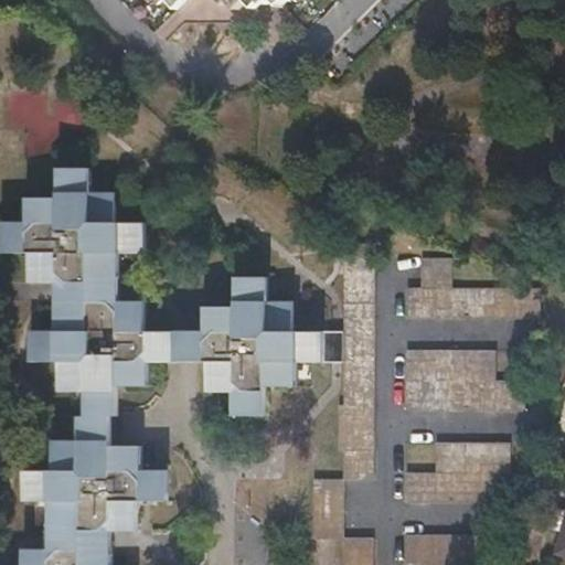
[(81,530),(113,530),(137,530),(137,501),(169,501),(169,470),(141,470),(135,465),(135,446),(108,446),(107,416),(115,416),(115,385),(142,385),(142,368),(146,360),(150,360),(176,360),(176,329),(144,328),(144,299),(117,299),(108,292),(109,260),(116,252),(117,252),(144,252),(144,222),(113,222),(113,191),(88,191),(88,169),(59,169),(57,198),(31,198),(30,215),(23,223),(0,223),(0,255),(30,256),(30,285),(53,285),(55,285),(61,291),(61,328),(55,336),(53,336),(30,334),(29,366),(59,366),(57,397),(82,397),(83,397),(87,403),(88,423),(81,423),(80,440),(73,448),(53,448),(53,477),(22,478),(22,507),(45,508),(50,508),(54,512),(54,525),(81,525),(81,530)]
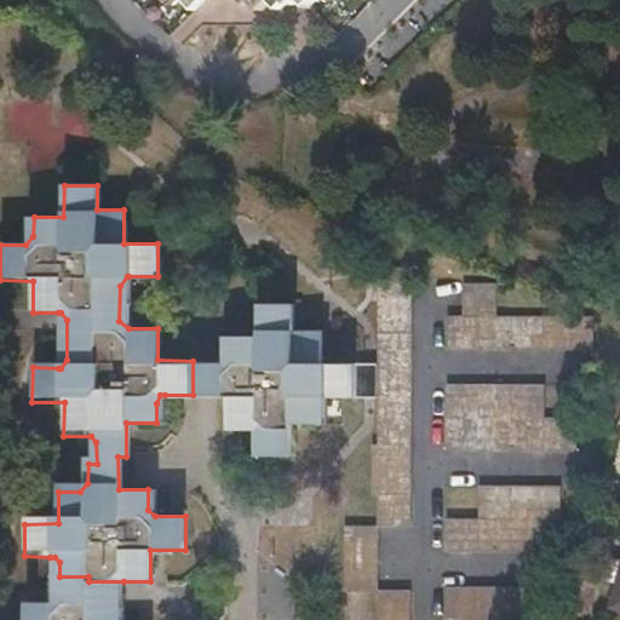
[(375,446),(369,446),(368,494),(375,494),(375,524),(409,523),(408,268),(372,268),(372,300),(375,300),(375,446)]
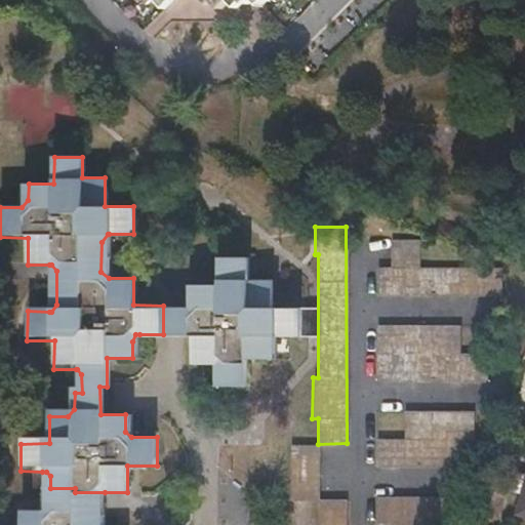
[(391,268),(379,268),(379,295),(500,295),(500,268),(417,268),(417,241),(391,241),(391,268)]
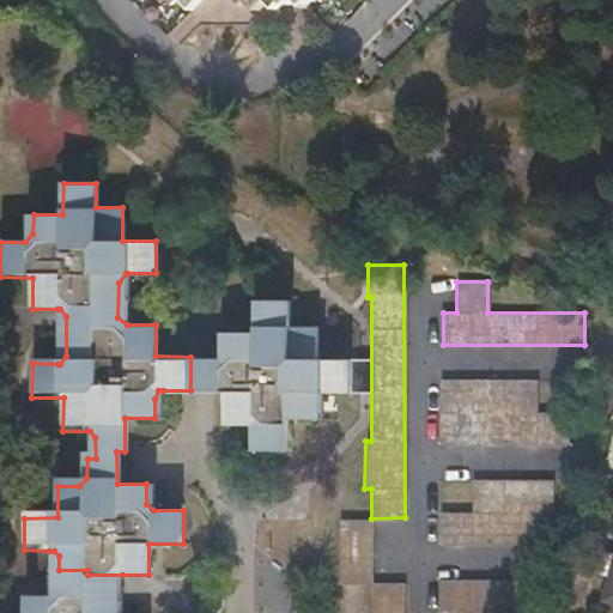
[(222,356),(222,390),(225,390),(226,423),(253,423),(260,428),(260,451),(286,451),(286,422),(314,420),(314,394),(321,394),(349,393),(349,360),(316,360),(316,327),(291,328),(289,328),(284,321),(284,301),(255,301),(255,334),(219,334),(219,356),(222,356)]
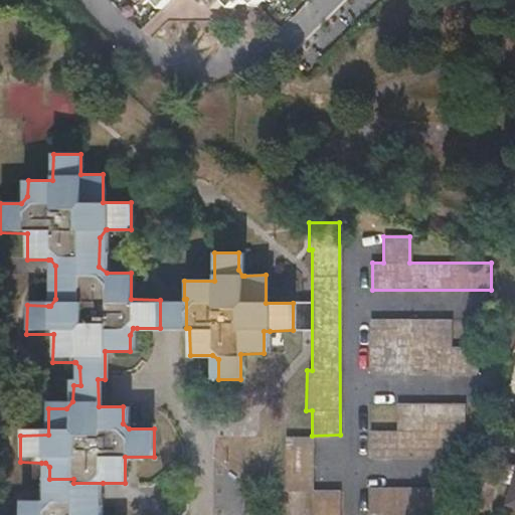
[(160,300),(160,328),(186,328),(186,299),(184,299),(160,300)]
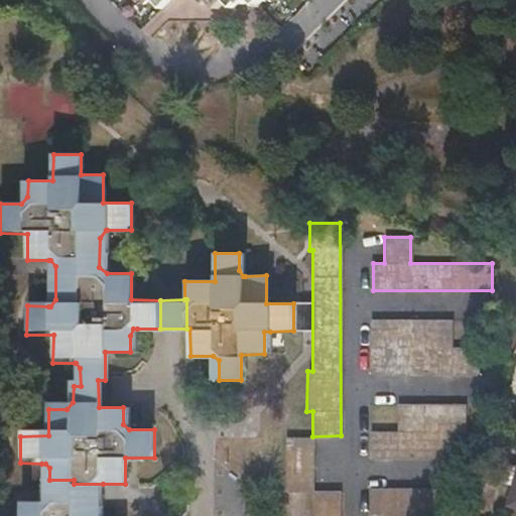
[(448,321),(373,321),(373,376),(478,374),(478,348),(448,348),(448,321)]
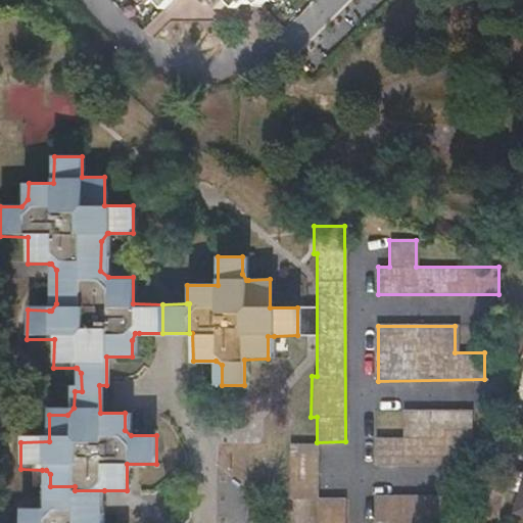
[(405,436),(377,437),(377,464),(457,465),(457,436),(471,436),(471,409),(406,409),(405,436)]
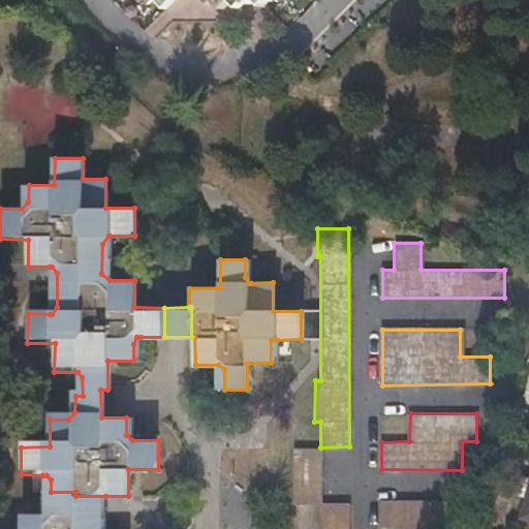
[(319,447),(289,447),(289,497),(319,497),(319,447)]
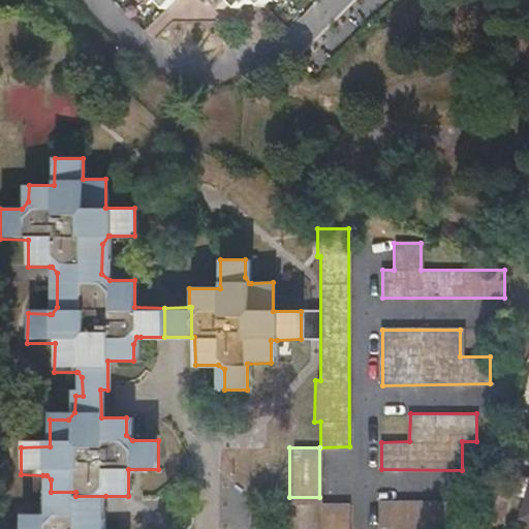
[(98,528),(104,528),(105,496),(75,496),(75,492),(51,492),(51,479),(47,475),(42,475),(42,515),(73,515),(74,519),(99,519),(98,528)]
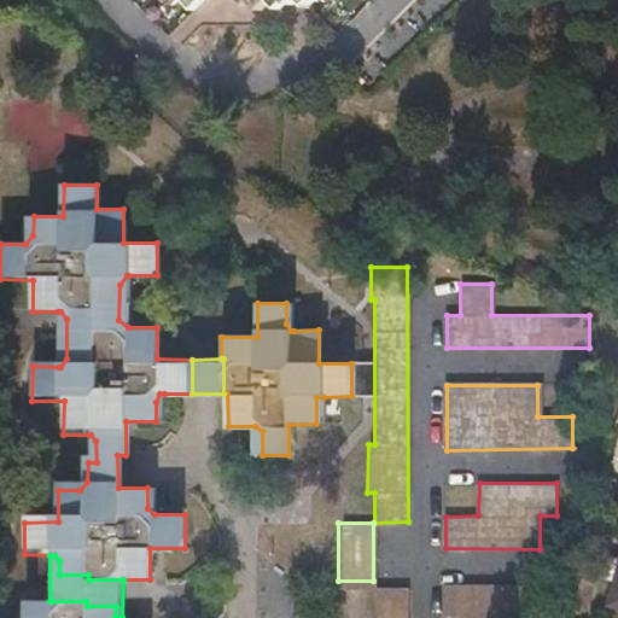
[(617,560),(611,559),(606,578),(617,581),(611,605),(617,606),(617,560)]
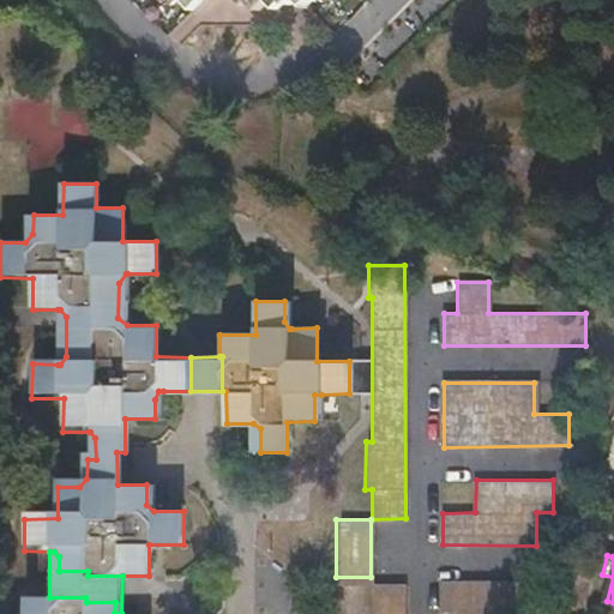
[(521,582),(444,582),(444,613),(519,613),(521,582)]
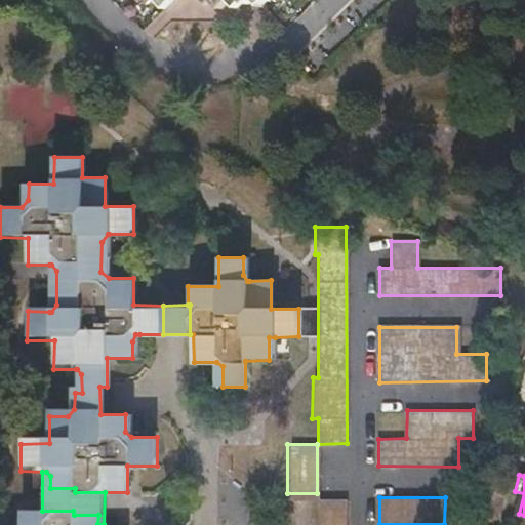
[(318,524),(348,524),(348,499),(319,499),(318,524)]
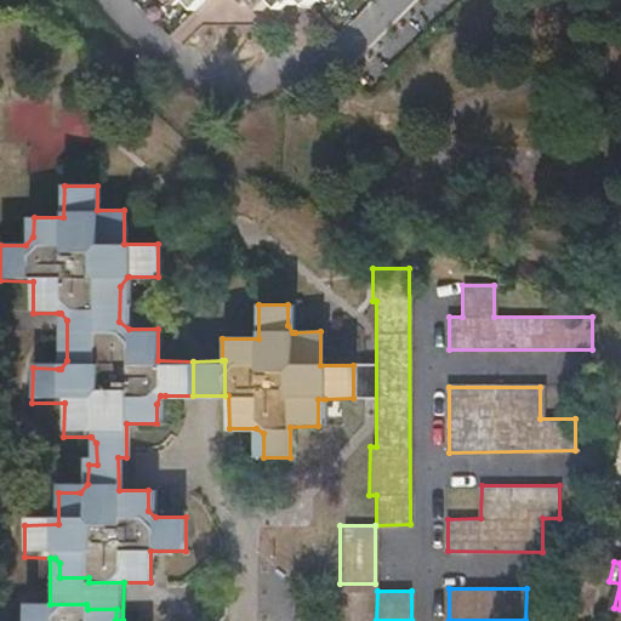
[(115,620),(117,609),(87,609),(86,604),(50,604),(23,603),(22,620),(115,620)]
